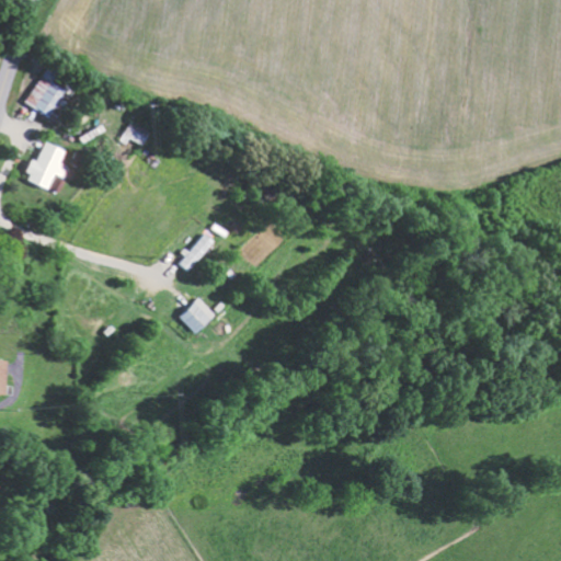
[(78,87),(49,67),(26,101),(50,116),(59,103),(65,106),(78,87)]
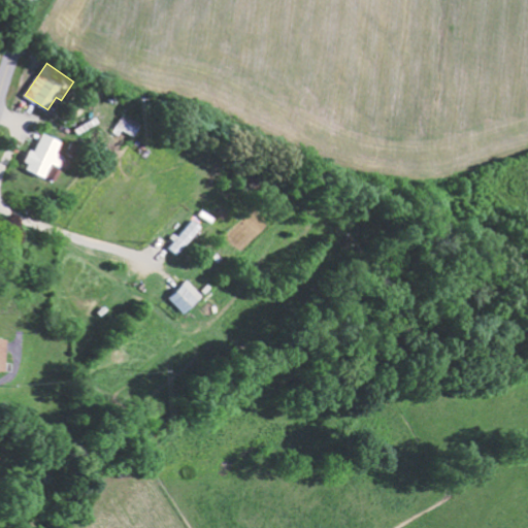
[(140,124),(123,113),(114,128),(132,138),(140,124)]
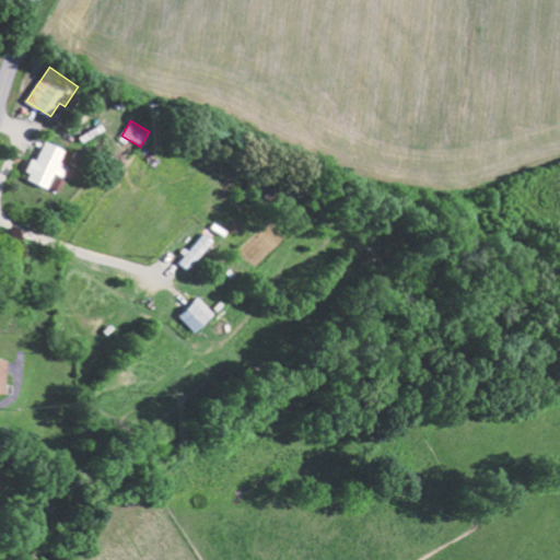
[(65,149),(45,140),(36,161),(33,159),(24,179),(47,188),(53,174),(62,178),(69,165),(59,162),(65,149)]
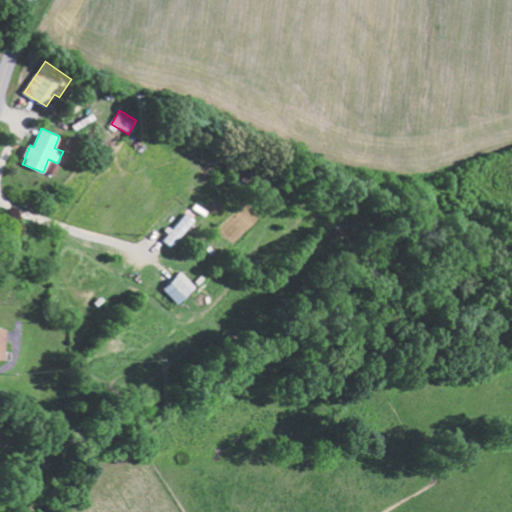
[(162,240),(172,248),(198,219),(188,211),(173,229),(172,228),(162,240)]
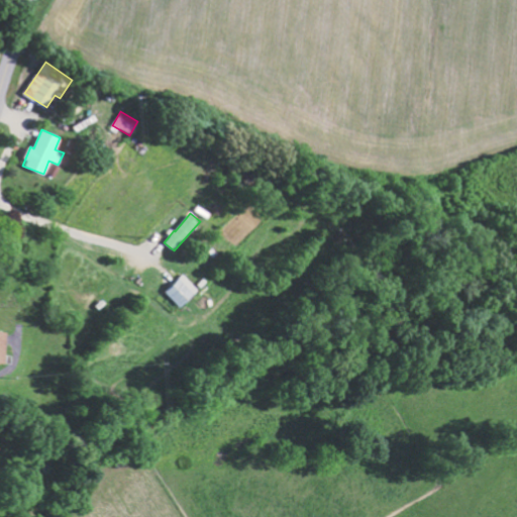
[(200,290),(185,275),(167,292),(182,307),(200,290)]
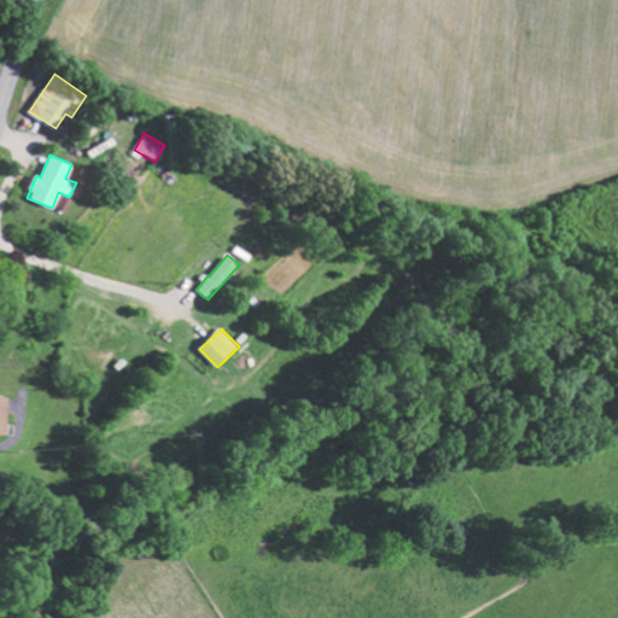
[(0,432),(10,433),(10,396),(0,395),(0,432)]
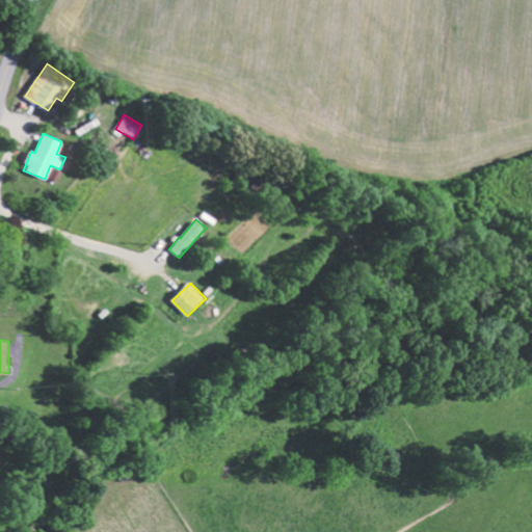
All buildings are outlined.
